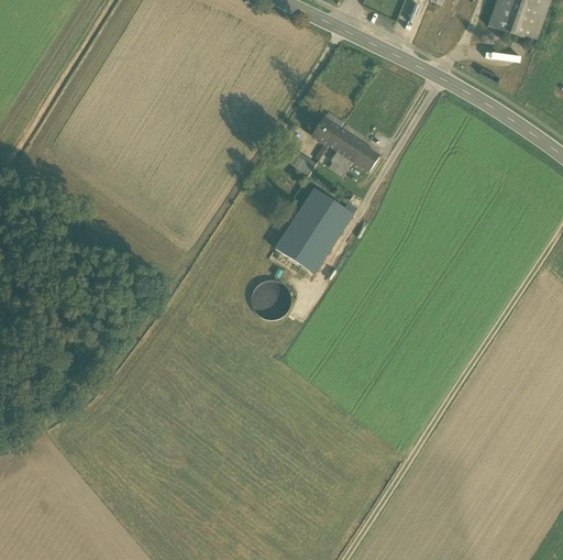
[(496,0),(488,24),(536,42),(550,0),(496,0)]
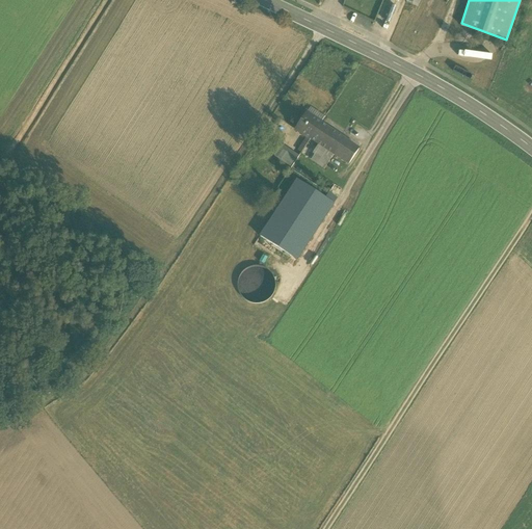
[(307,111),(320,121),(324,114),(310,105),(307,111)]
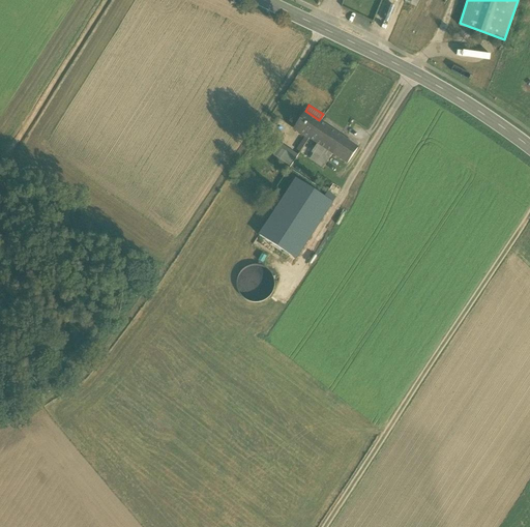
[(308,137),(308,136),(319,120),(305,111),(294,126),(304,134),(308,137)]
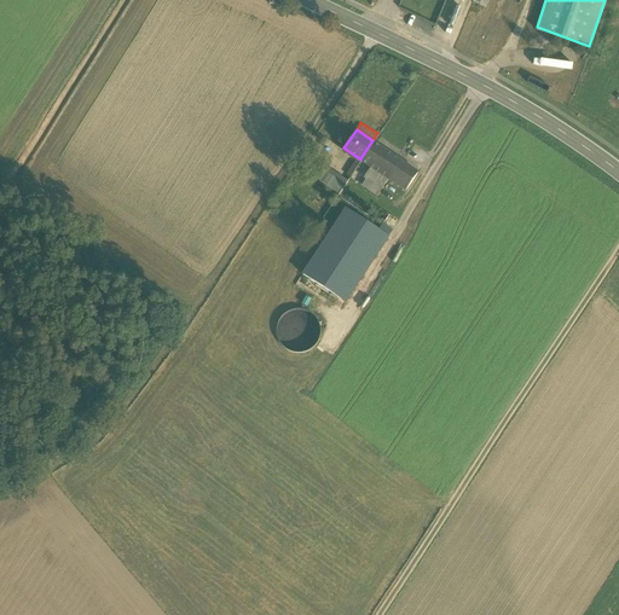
[(400,158),(372,140),(360,158),(372,167),(388,177),(400,158)]
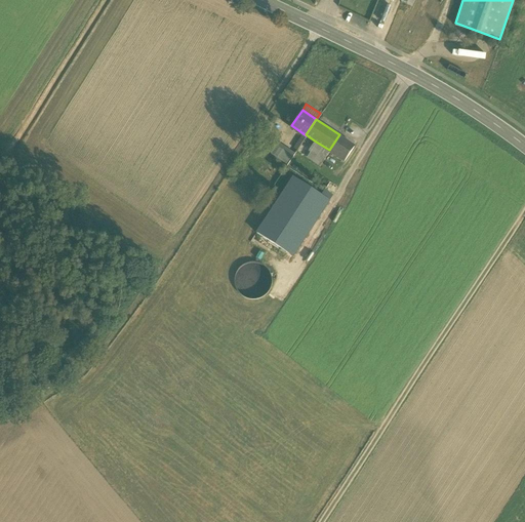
[(306,135),(301,132),(293,146),(297,149),(306,135)]
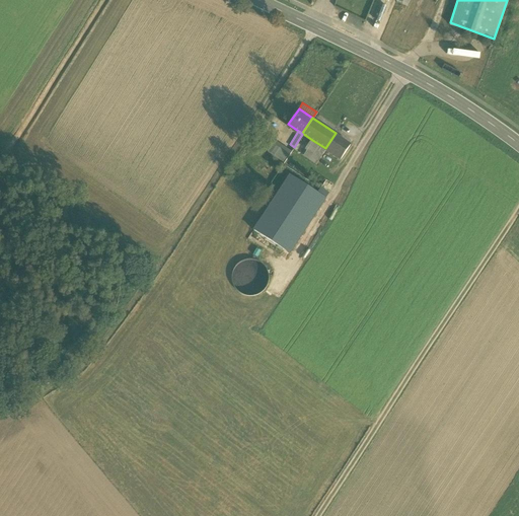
[(325,148),(340,158),(350,143),(336,133),(325,148)]
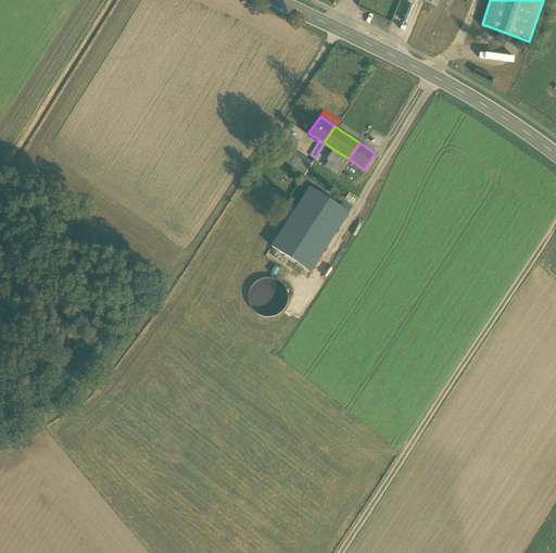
[(286,160),(304,173),(312,161),(293,148),(286,160)]
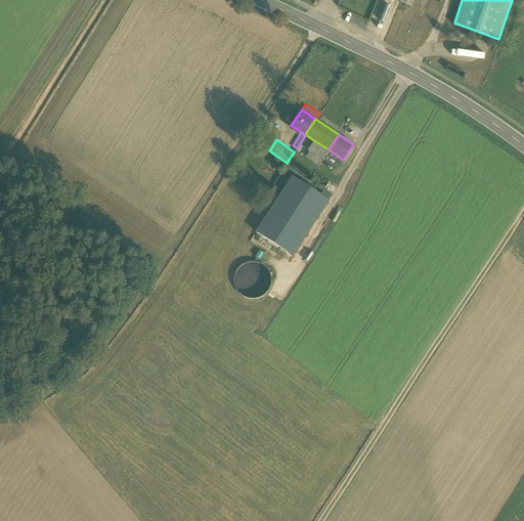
[(306,155),(319,164),(329,149),(315,141),(306,155)]
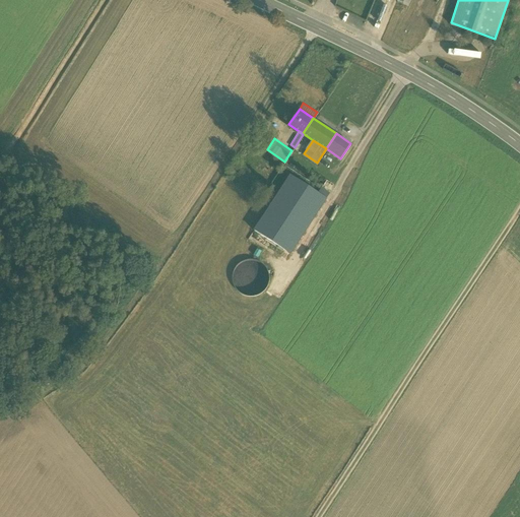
[(321,186),(322,186),(327,179),(315,172),(311,179),(321,186)]
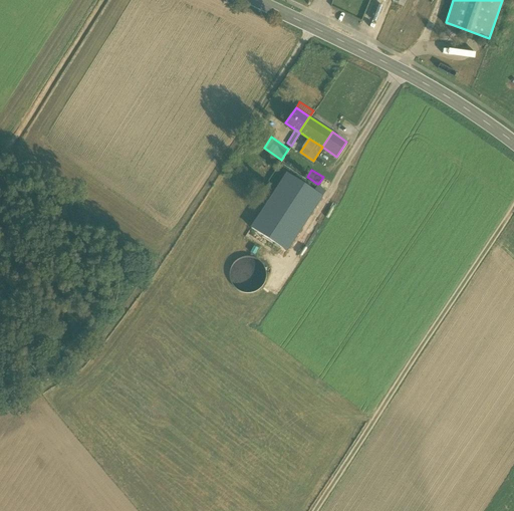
[(322,195),(314,190),(286,172),(251,226),(286,249),(322,195)]
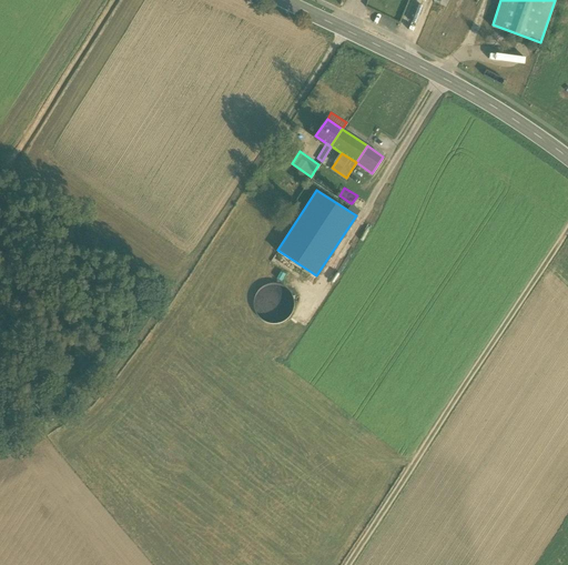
[(352,203),(356,207),(361,198),(357,195),(352,203)]
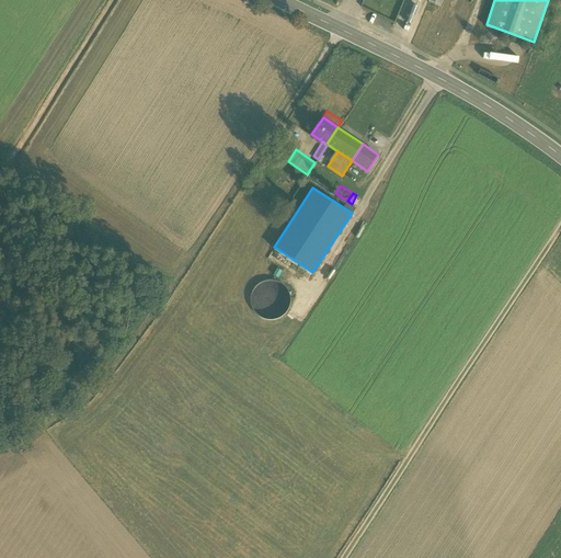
[(346,201),(343,207),(352,213),(355,206),(352,204),(347,201),(346,201)]
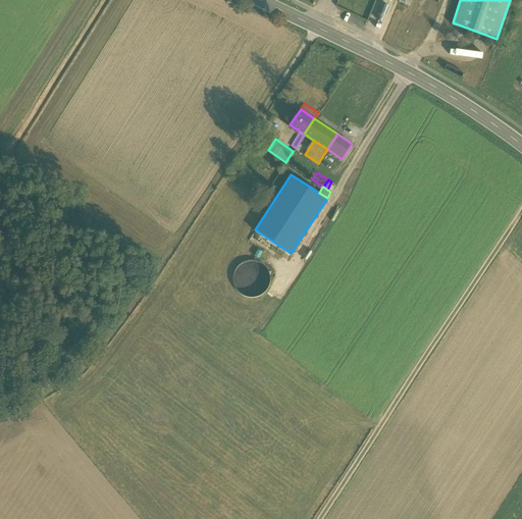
[(254,296),(260,294),(265,290),(268,284),(270,278),(270,272),(267,267),(263,262),(258,259),(252,258),(246,259),(241,262),(237,266),(233,272),(232,278),(235,283),(238,290),(243,293),(248,295),(254,296)]
